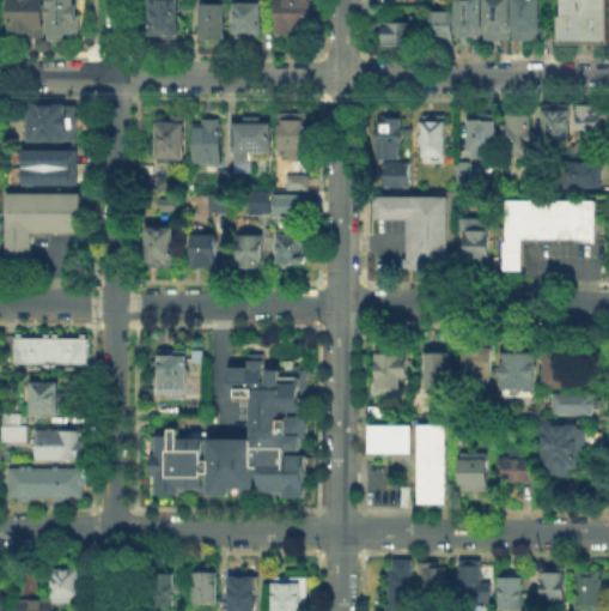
[(24,37),(11,37),(11,0),(42,0),(42,34),(24,34),(24,37)]
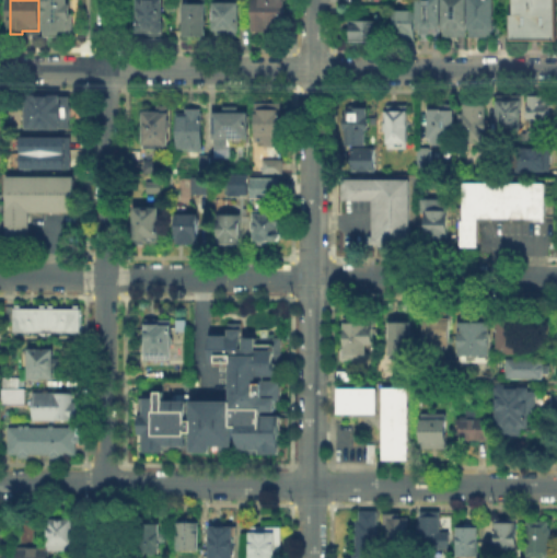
[(66,0),(67,36),(46,36),(46,0),(66,0)]
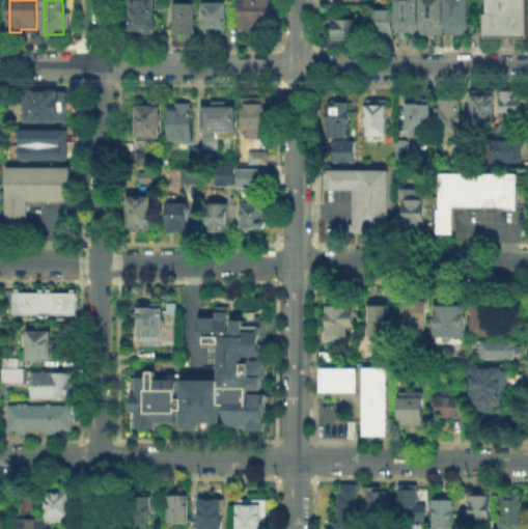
[(151,0),(151,39),(132,39),(132,0),(151,0)]
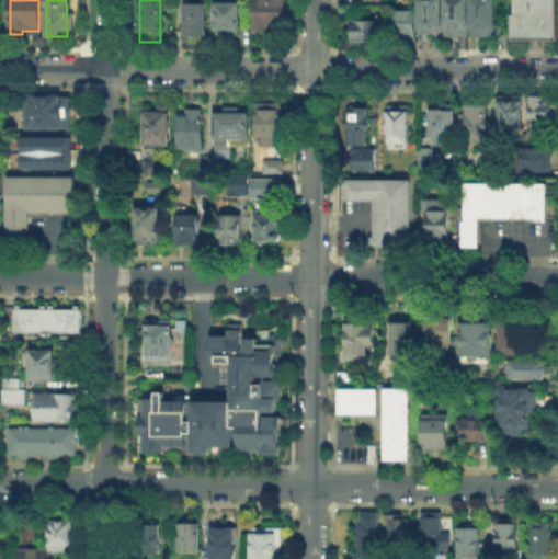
[(251,32),(252,0),(283,0),(283,32),(251,32)]
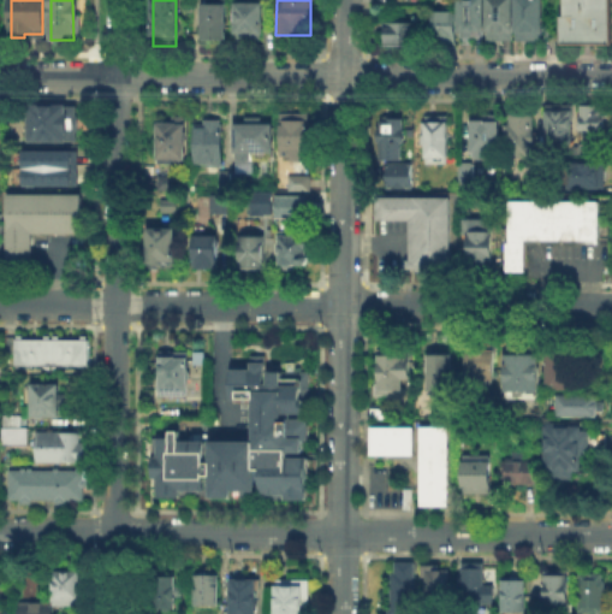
[(481,0),(481,34),(458,34),(459,0),(481,0)]
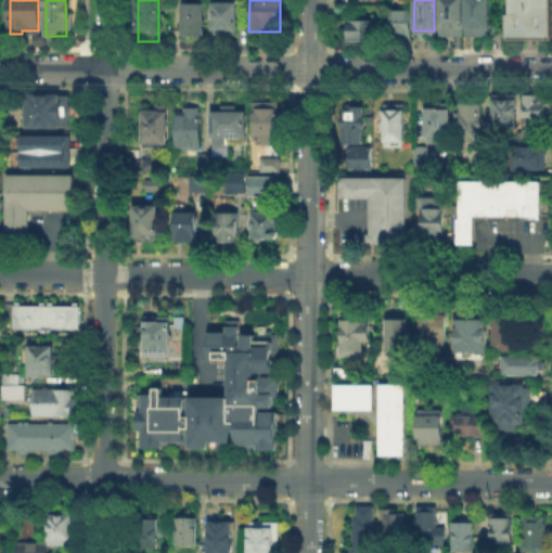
[(461,0),(460,31),(434,30),(434,0),(461,0)]
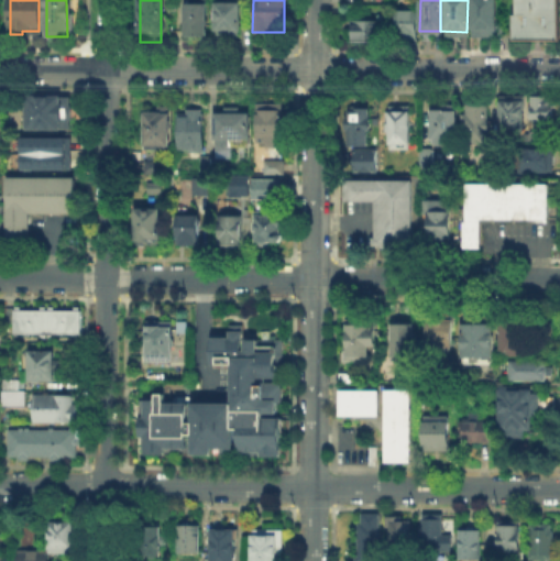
[(467,32),(468,0),(494,0),(494,32),(467,32)]
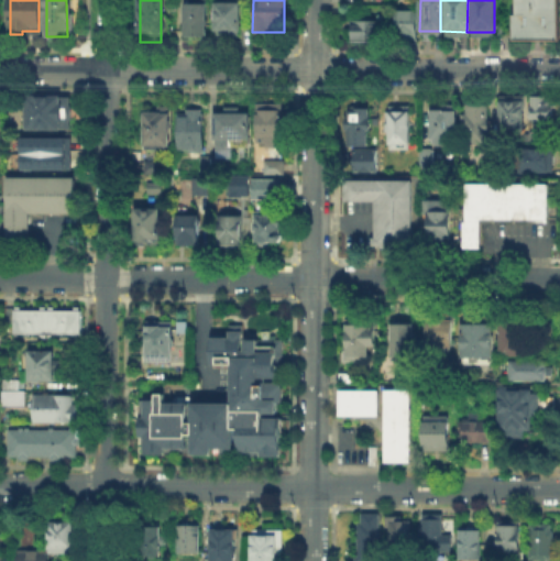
[(509,41),(509,0),(552,0),(552,41),(509,41)]
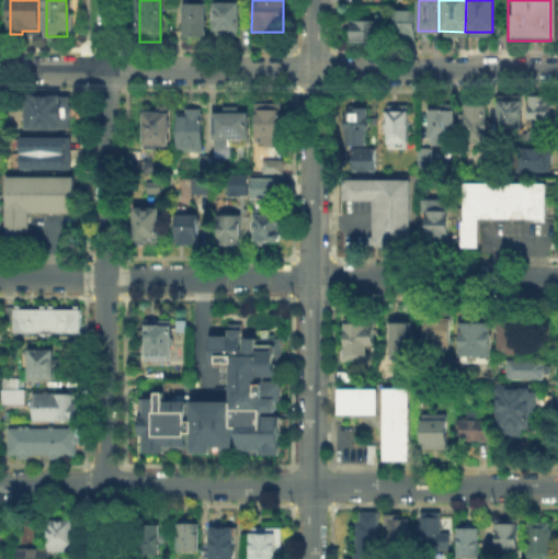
[(214,37),(214,6),(237,6),(237,37),(214,37)]
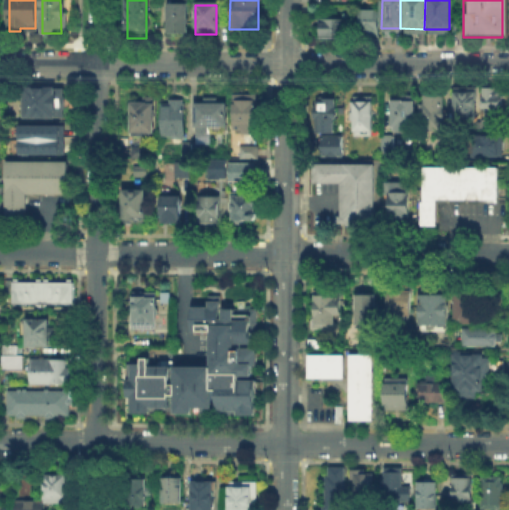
[(186,9),(186,35),(169,35),(169,9),(186,9)]
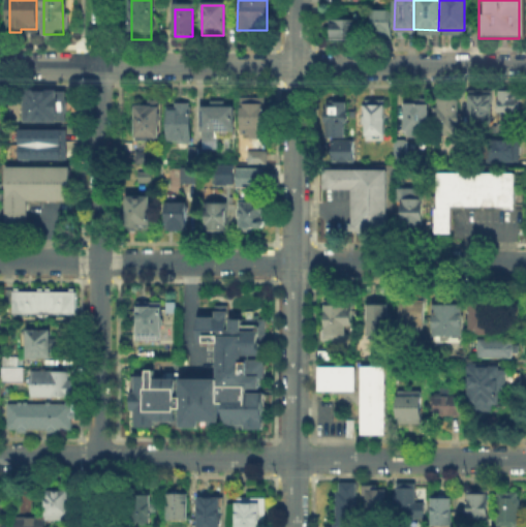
[(370,40),(370,13),(389,13),(389,40),(370,40)]
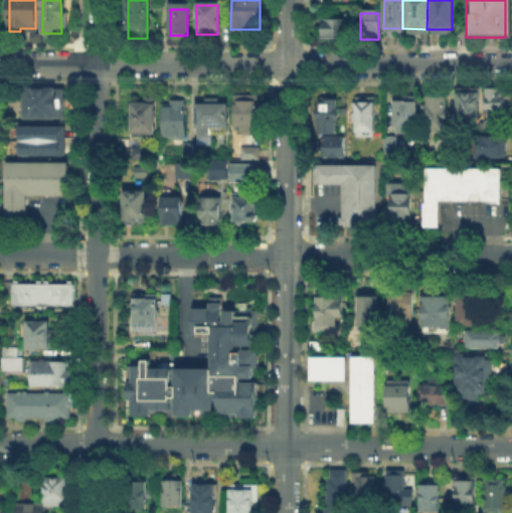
[(345,24),(345,39),(322,39),(322,24),(345,24)]
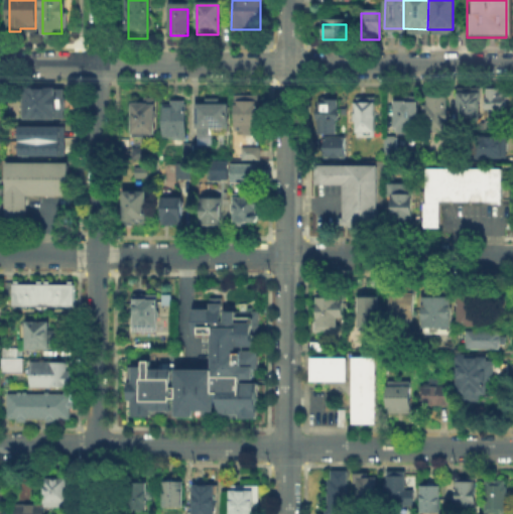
[(504,92),(504,129),(486,129),(486,92),(504,92)]
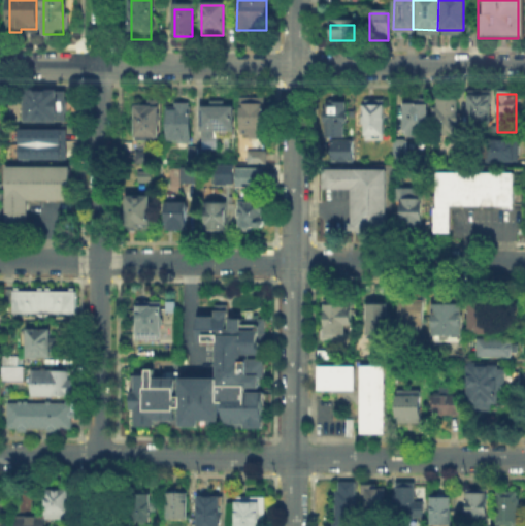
[(468,95),(488,95),(488,126),(467,126),(468,95)]
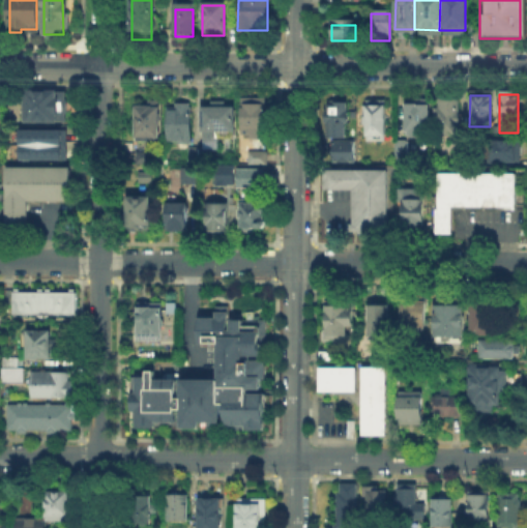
[(65,96),(65,125),(25,124),(25,96),(65,96)]
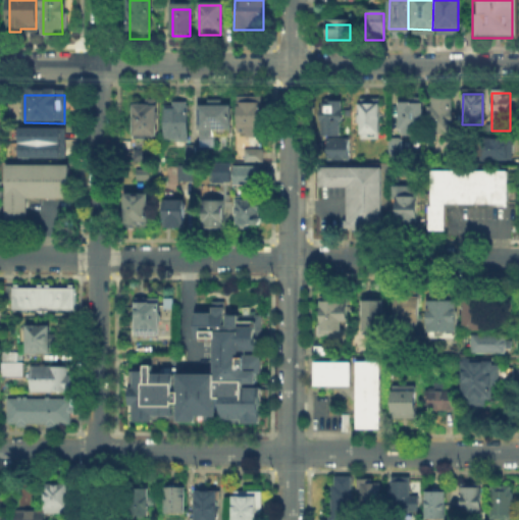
[(447,136),(428,136),(428,107),(431,107),(431,99),(448,99),(447,136)]
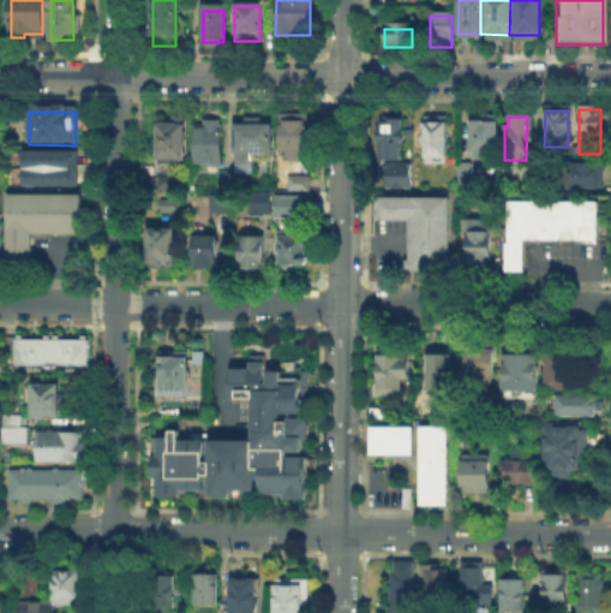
[(280,119),(306,119),(306,164),(280,164),(280,119)]
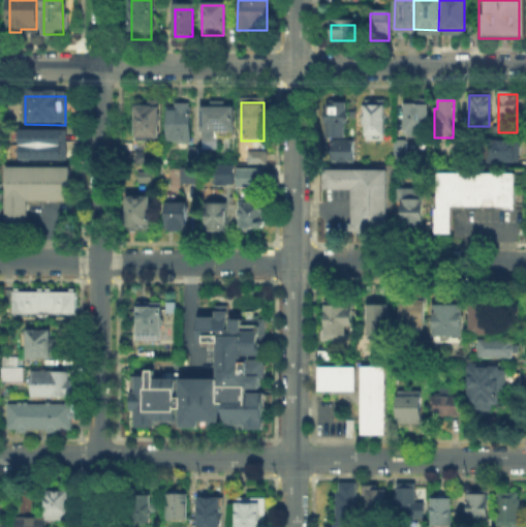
[(413,110),(413,102),(425,102),(425,138),(405,138),(405,110),(413,110)]
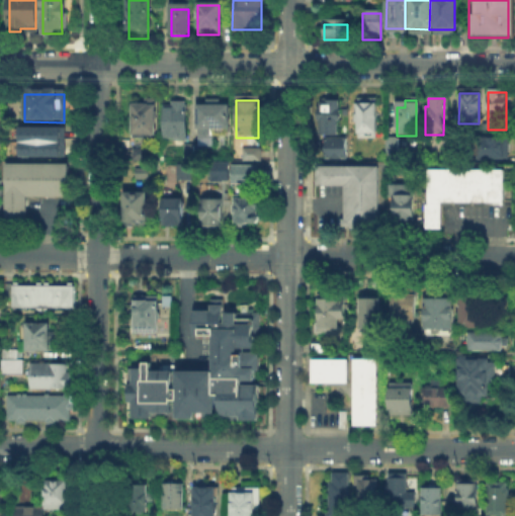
[(354,139),(354,102),(375,103),(375,139),(354,139)]
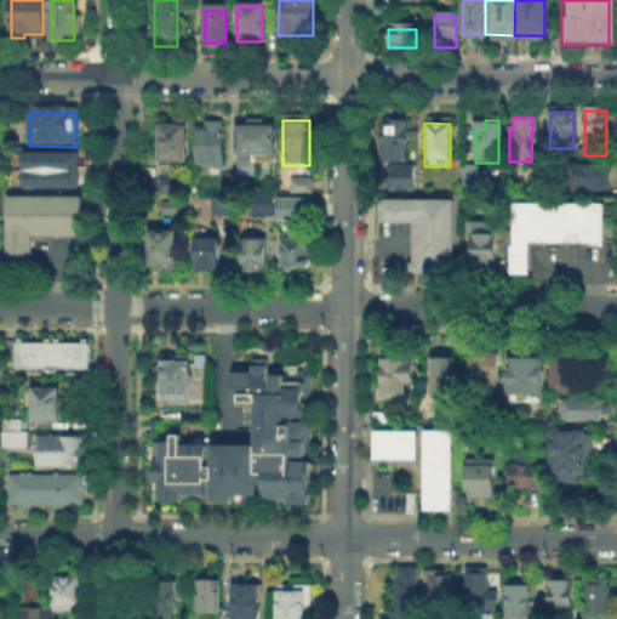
[(236,125),(270,125),(270,168),(236,168),(236,125)]
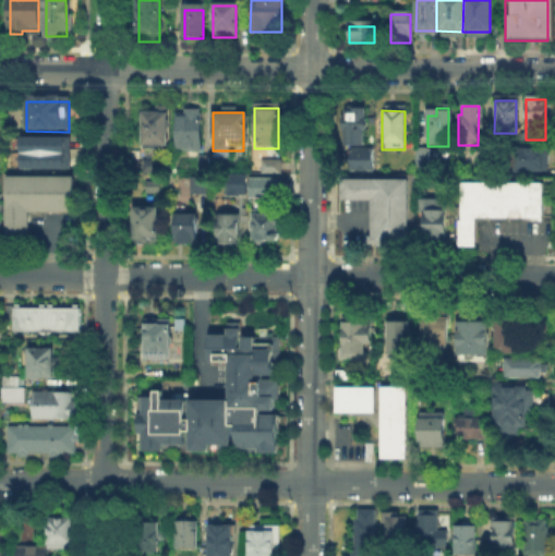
[(362,113),(362,146),(345,146),(345,113),(362,113)]
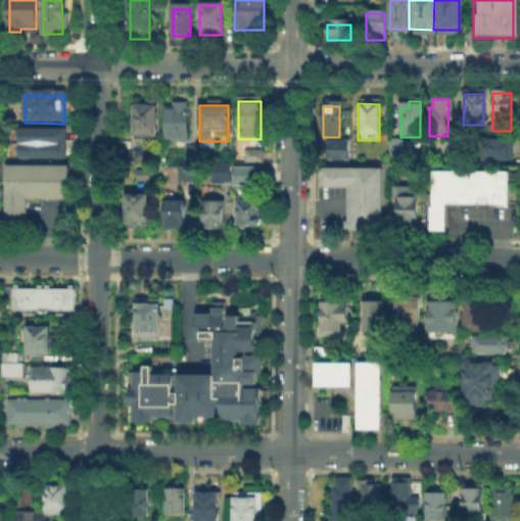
[(154,107),(153,140),(133,140),(133,107),(154,107)]
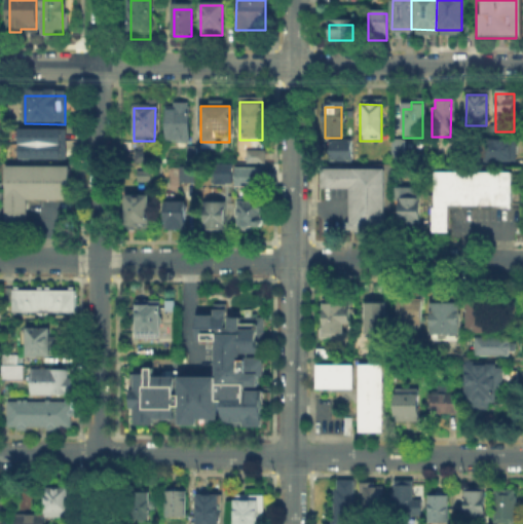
[(164,143),(164,109),(187,109),(187,143),(164,143)]
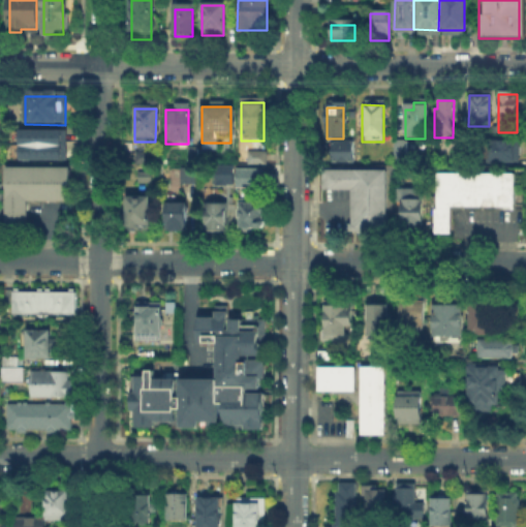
[(17,130),(59,130),(59,160),(17,160),(17,130)]
